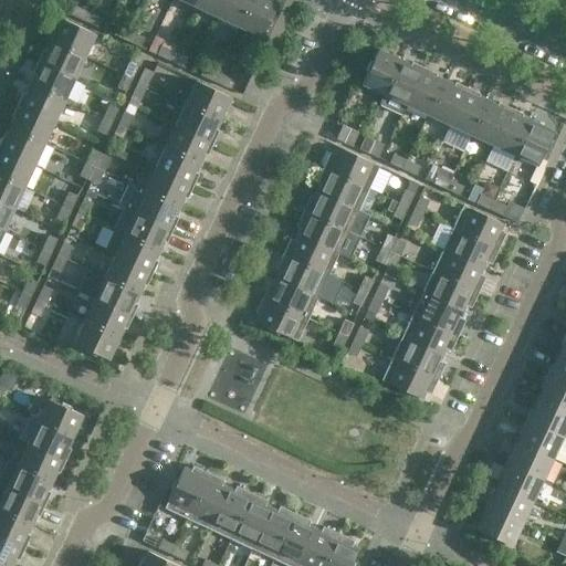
[(218,17),(224,0),(198,0),(196,7),(218,17)]
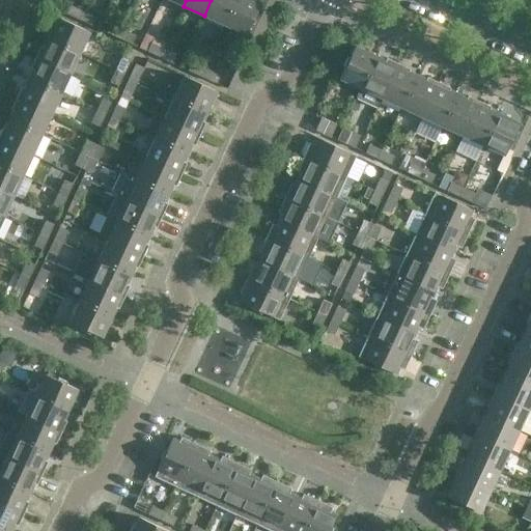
[(224,26),(235,0),(211,0),(204,16),(224,26)]
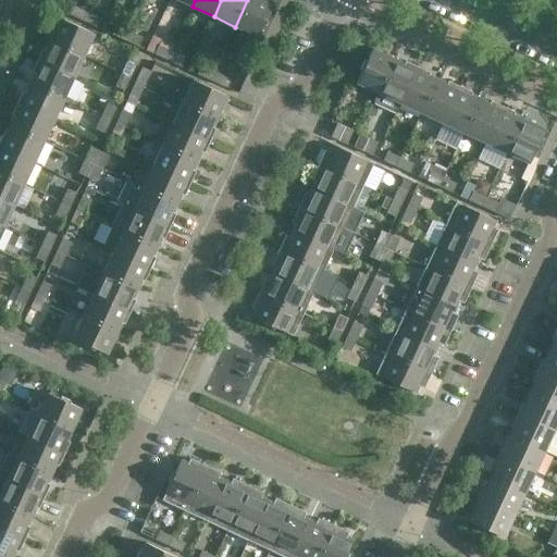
[(273,3),(267,0),(247,0),(235,27),(258,37),(263,25),(265,26),(270,16),(268,15),(273,3)]
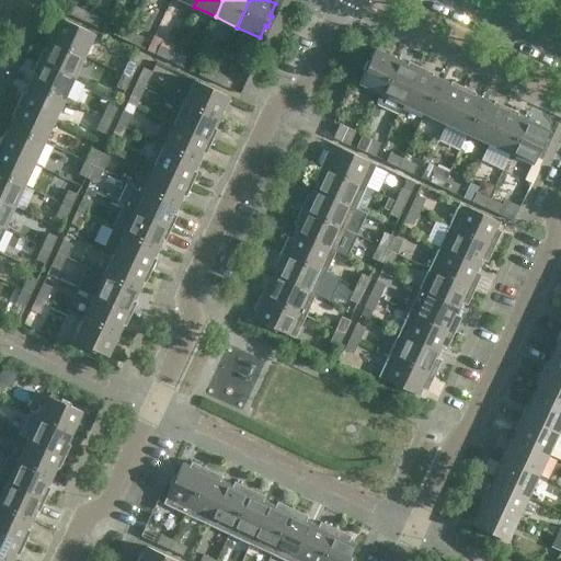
[(83,21),(87,12),(75,6),(70,14),(83,21)]
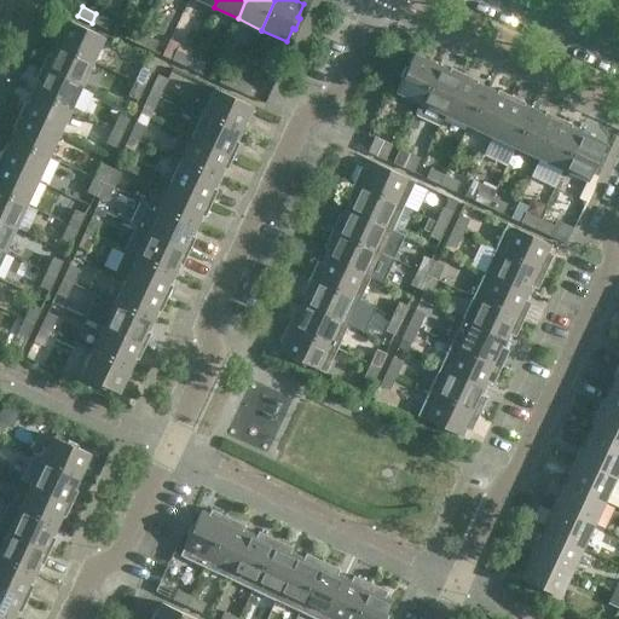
[(110,19),(96,13),(92,23),(106,29),(110,19)]
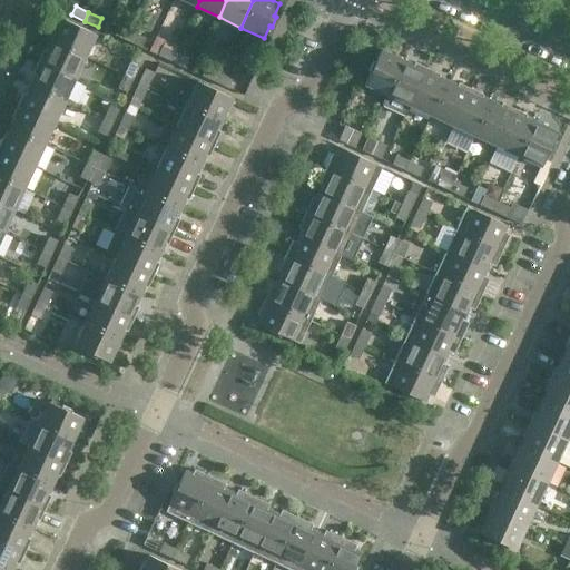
[(61,18),(50,41),(86,57),(96,35),(61,18)]
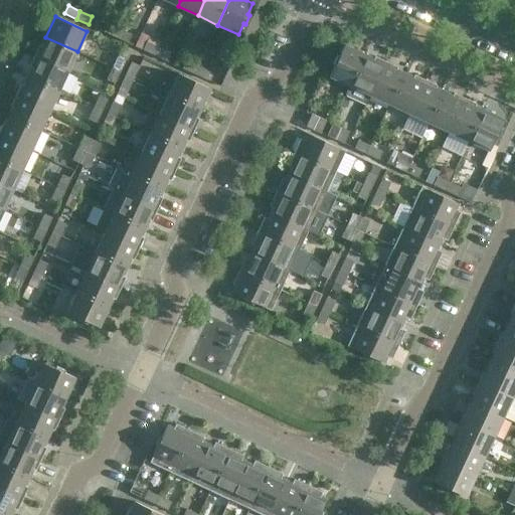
[(116,37),(120,29),(108,24),(104,32),(116,37)]
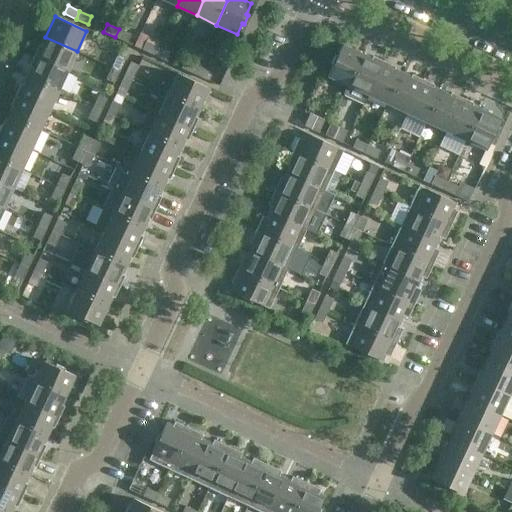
[(130,35),(119,29),(115,37),(127,43),(130,35)]
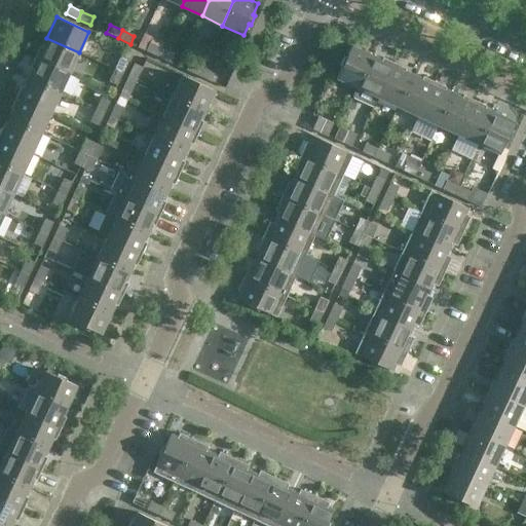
[(70,73),(79,52),(46,38),(42,46),(40,45),(35,57),(70,73)]
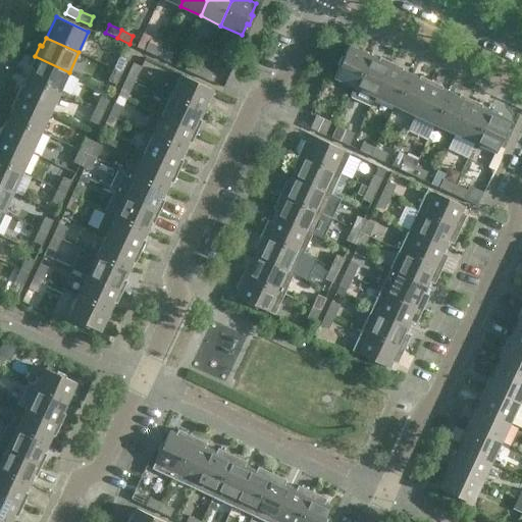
[(144,50),(156,56),(160,48),(148,42),(144,50)]
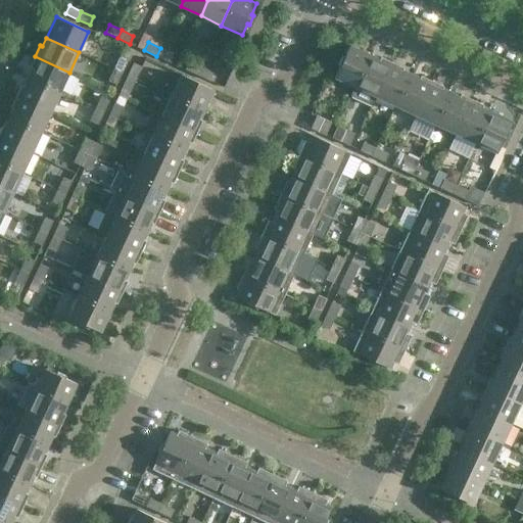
[(355,88),(370,55),(349,46),(344,57),(341,56),(337,65),(339,66),(334,78),(355,88)]
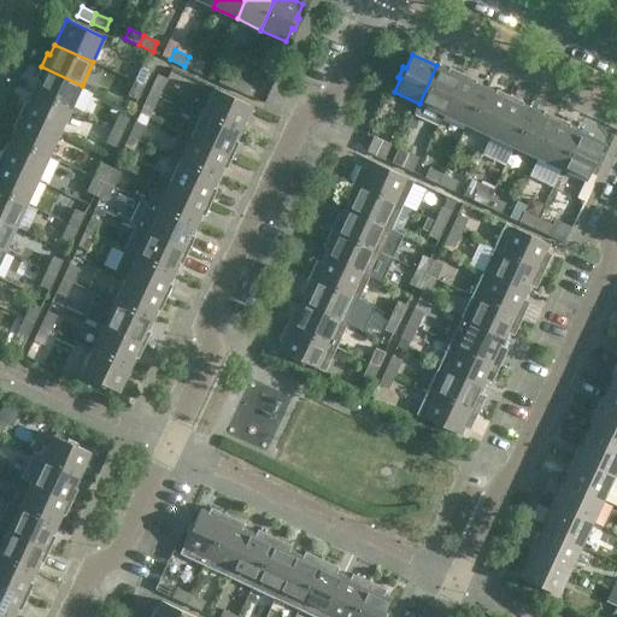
[(205,64),(189,57),(184,66),(200,74),(205,64)]
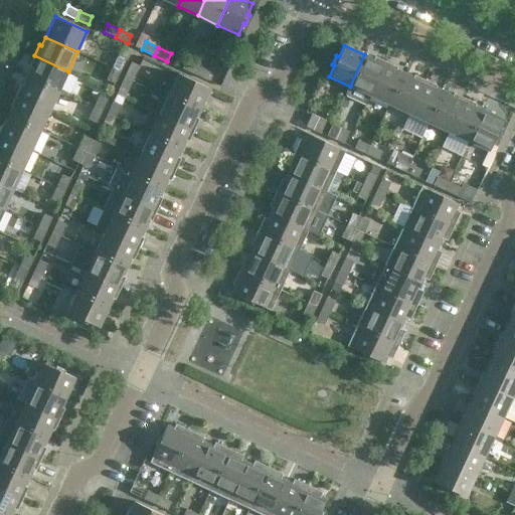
[(369,96),(385,61),(374,56),(373,58),(364,54),(350,87),(369,96)]
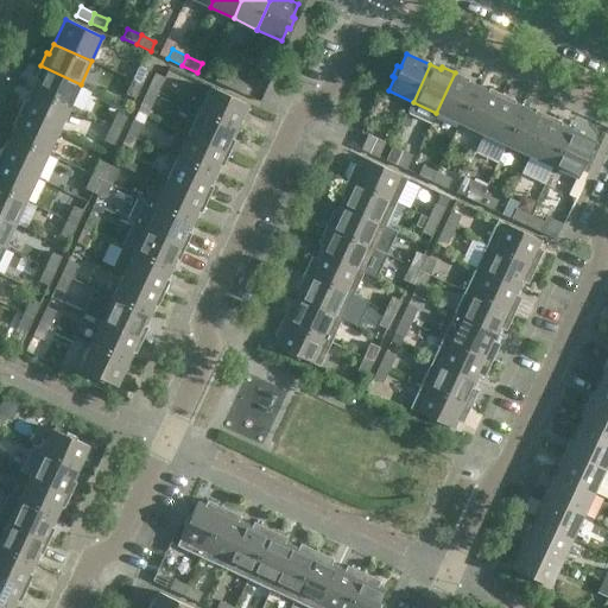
[(69,108),(81,84),(40,65),(35,78),(37,81),(32,90),(69,108)]
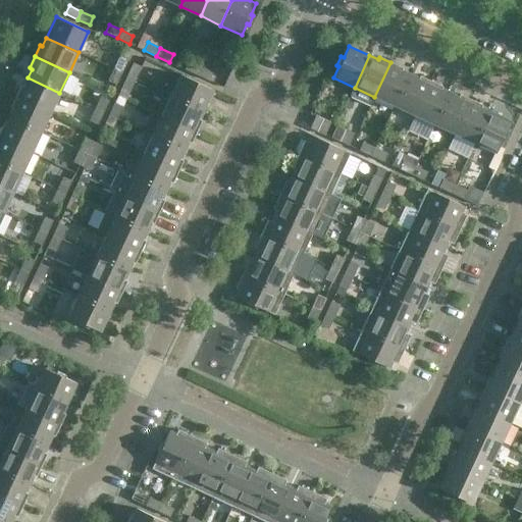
[(127,60),(120,57),(119,57),(114,69),(122,72),(127,60)]
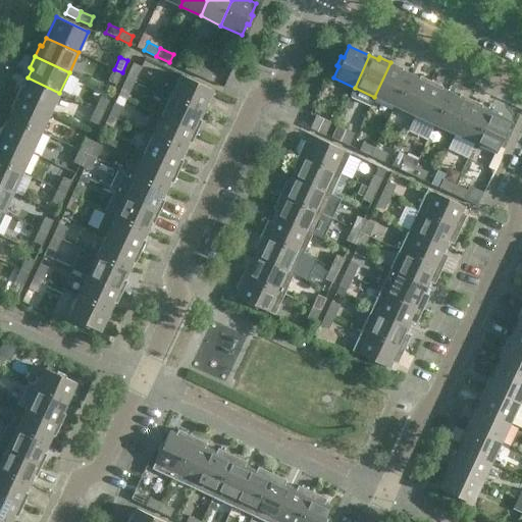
[(197,75),(201,67),(189,61),(185,69),(197,75)]
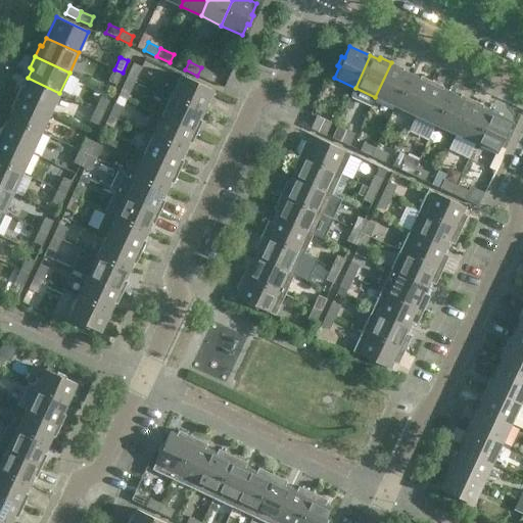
[(395,106),(411,75),(401,70),(402,67),(391,62),(375,97),(395,106)]
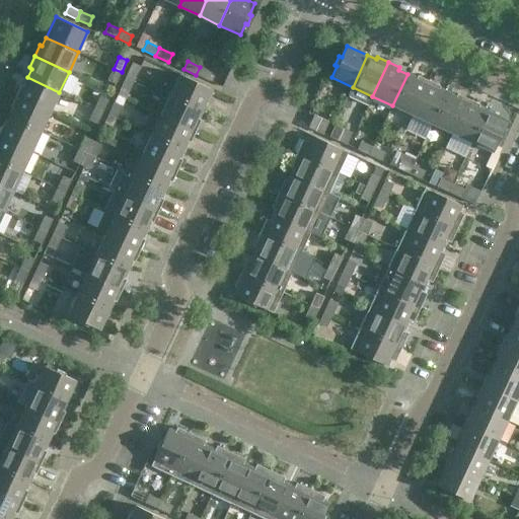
[(140,67),(140,66),(132,63),(127,75),(135,78),(140,67)]
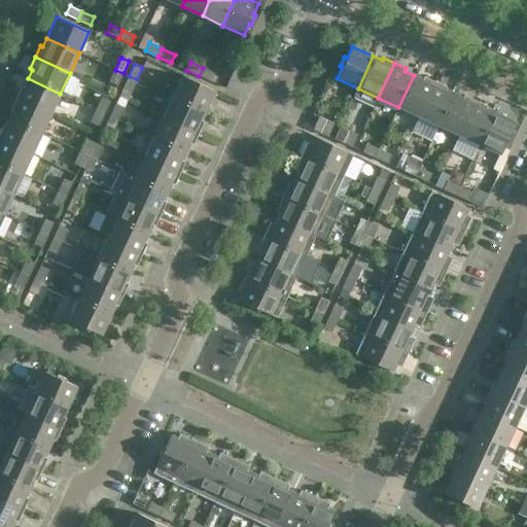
[(215,73),(203,68),(199,76),(211,81),(215,73)]
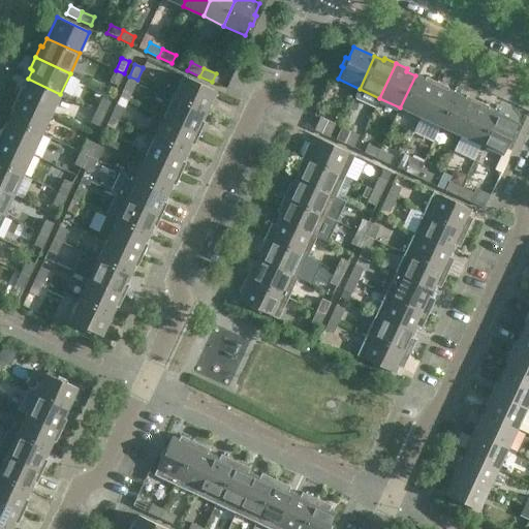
[(118,86),(124,73),(116,70),(110,82),(118,86)]
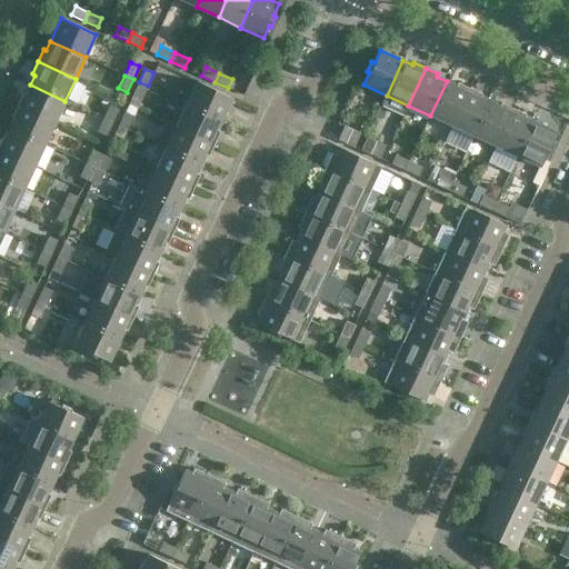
[(197,81),(187,105),(221,120),(232,98),(197,81)]
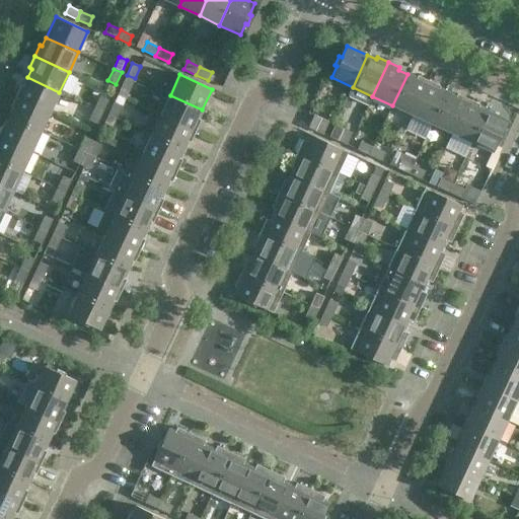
[(413,115),(428,80),(417,75),(416,78),(408,74),(392,105),(413,115)]
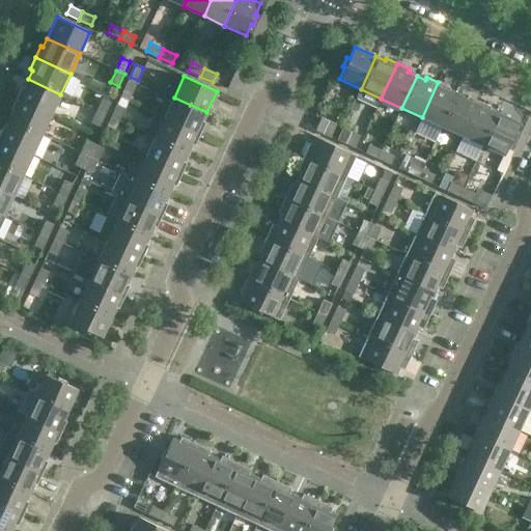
[(132,92),(138,80),(130,77),(123,89),(132,92)]
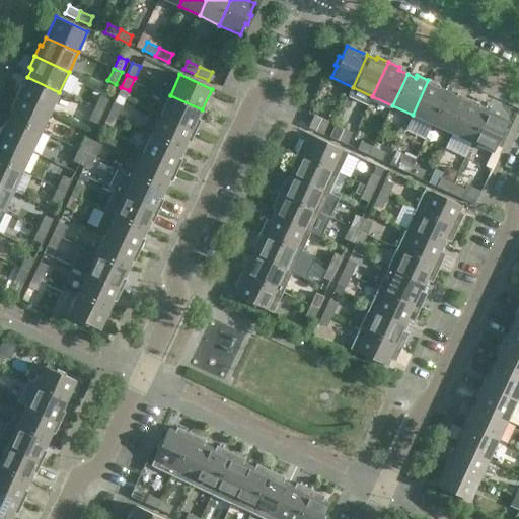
[(50,112),(59,92),(27,77),(23,85),(21,84),(16,95),(50,112)]
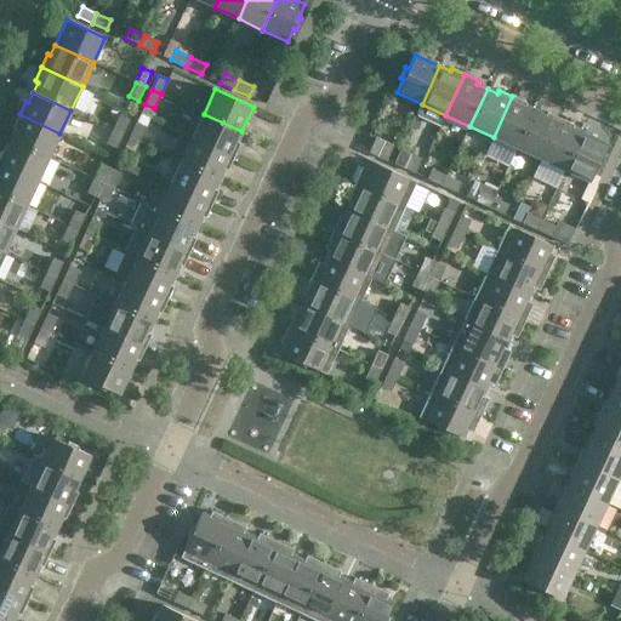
[(517,148),(535,110),(524,106),(525,103),(512,96),(494,137),(517,148)]
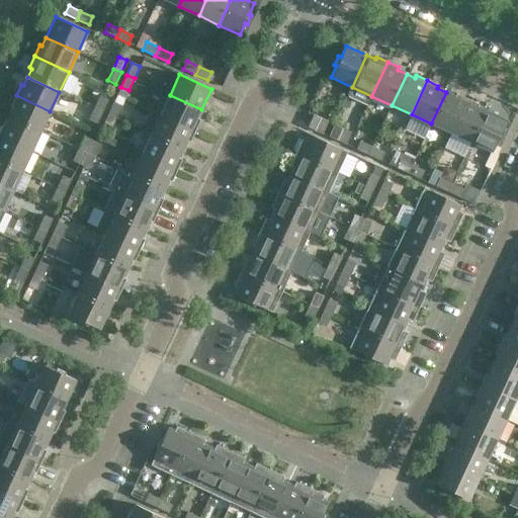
[(451,133),(466,99),(455,93),(454,96),(446,92),(431,123),(451,133)]
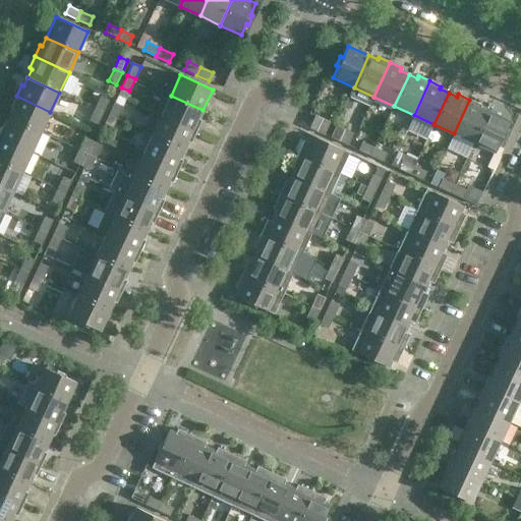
[(41,132),(50,112),(16,96),(10,108),(13,109),(9,117),(41,132)]
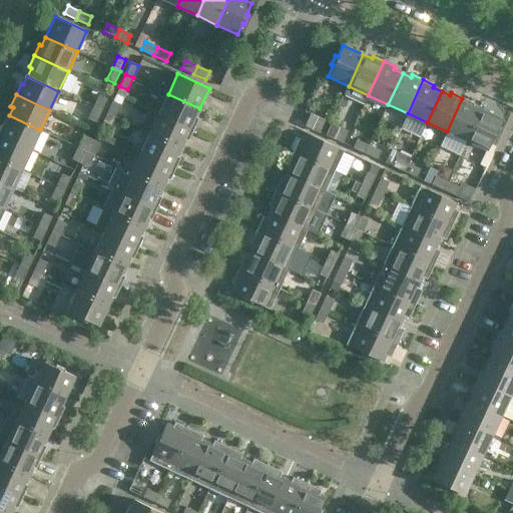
[(195,117),(199,108),(168,94),(158,113),(192,129),(197,118),(195,117)]
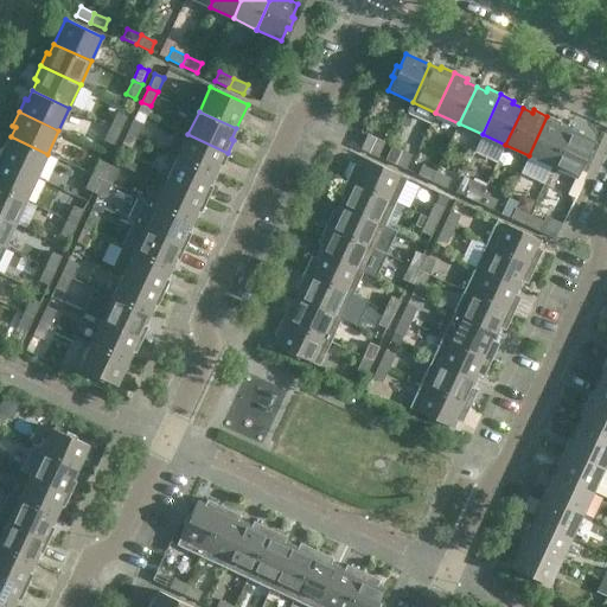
[(117,113),(110,127),(121,132),(127,117),(117,113)]
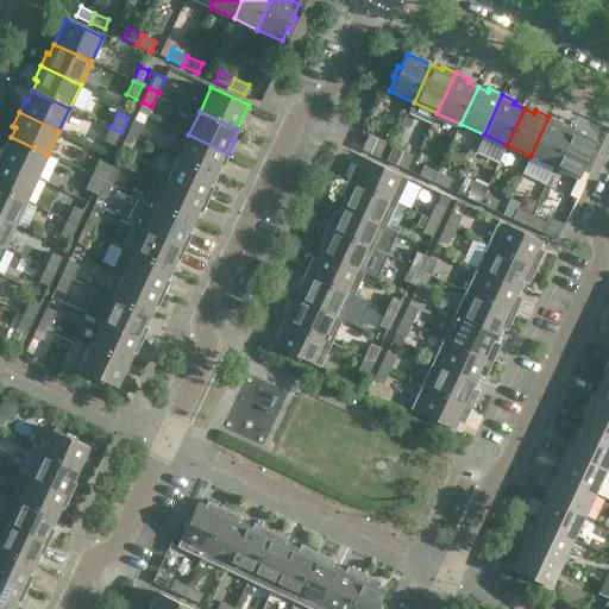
[(553,167),(571,130),(562,125),(563,123),(548,117),(531,156),(553,167)]
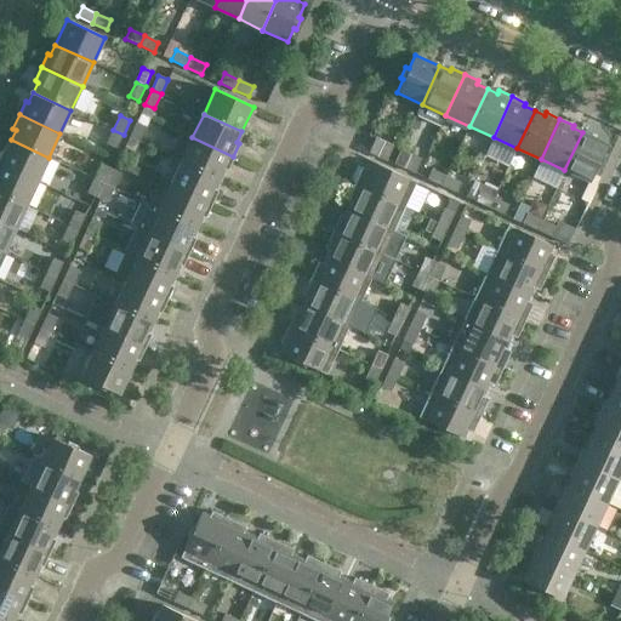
[(136,123),(129,137),(140,142),(146,127),(136,123)]
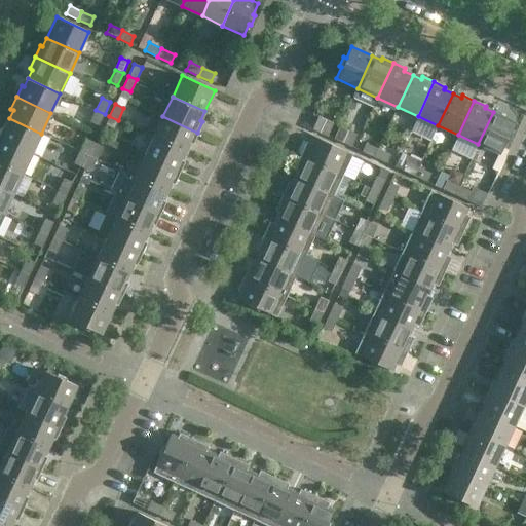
[(99,125),(105,114),(96,110),(90,122),(99,125)]
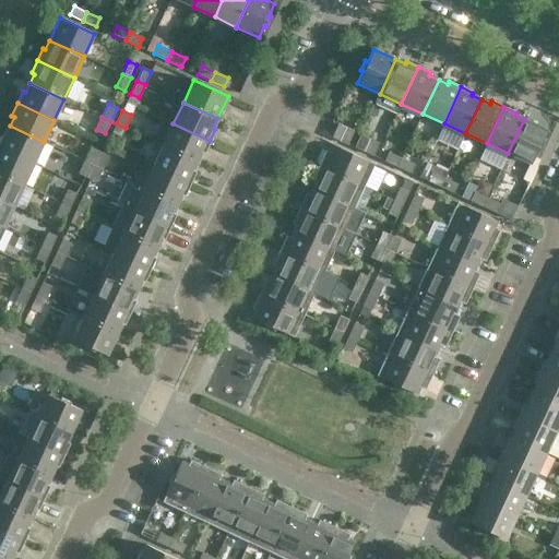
[(546,130),(524,119),(508,153),(531,164),(536,152),(538,153),(544,143),(540,142),(546,130)]
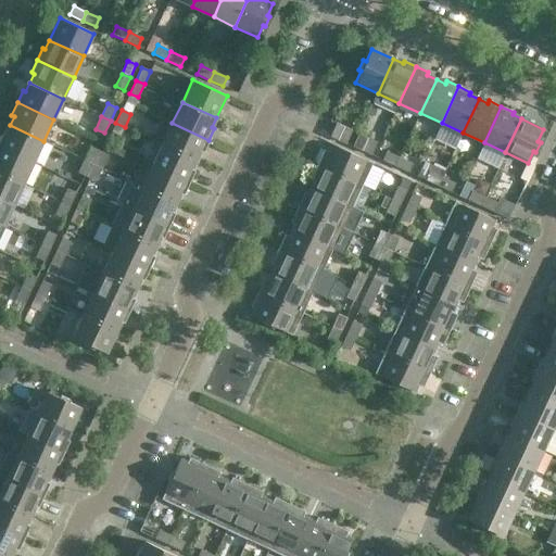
[(118,140),(125,127),(115,123),(110,136),(118,140)]
